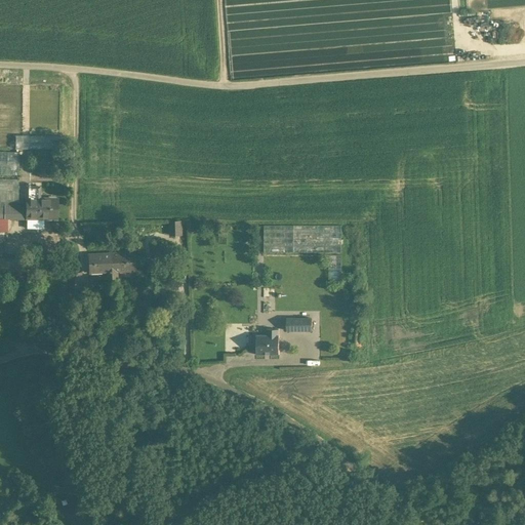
[(59,85),(0,84),(0,148),(58,150),(59,85)]
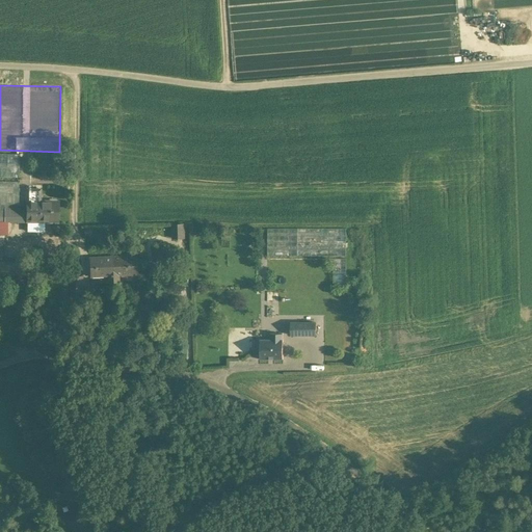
[(19,154),(0,153),(0,177),(19,178),(19,154)]
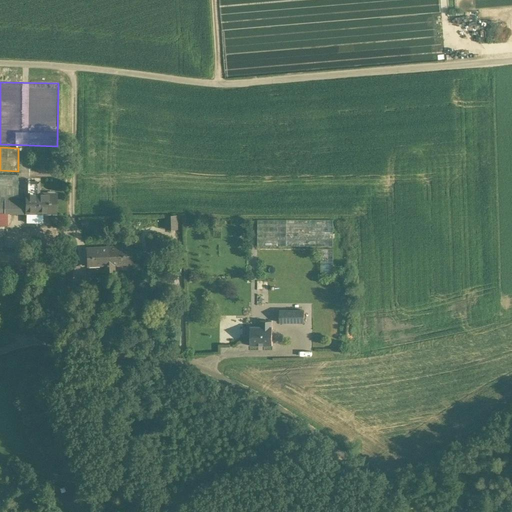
[(18,174),(0,173),(0,197),(17,197),(18,174)]
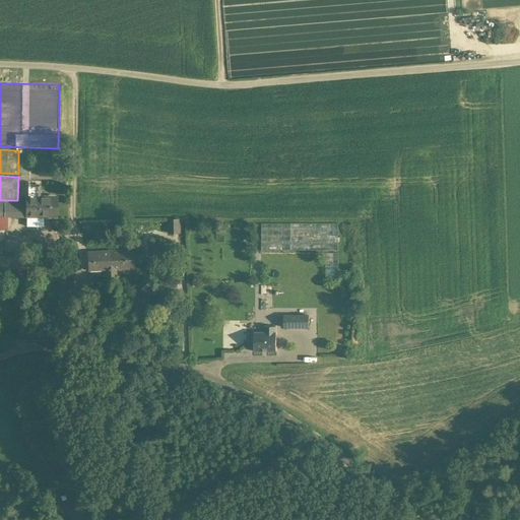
[(39,185),(25,185),(25,206),(25,216),(44,216),(44,215),(56,215),(57,198),(39,197),(39,185)]
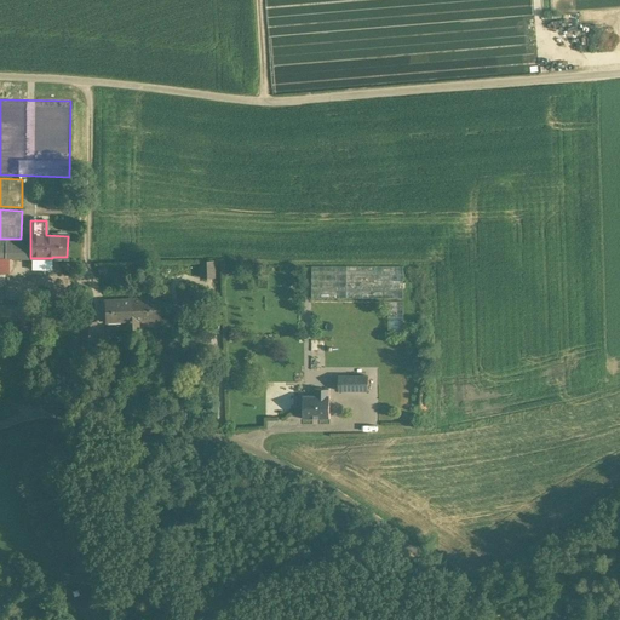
[(21,239),(0,239),(0,257),(5,258),(30,258),(30,246),(21,246),(21,239)]
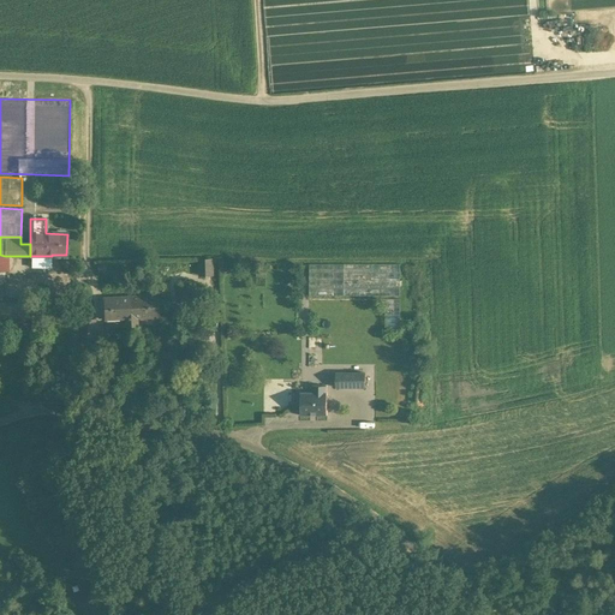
[(212,260),(199,260),(201,275),(213,275),(212,260)]
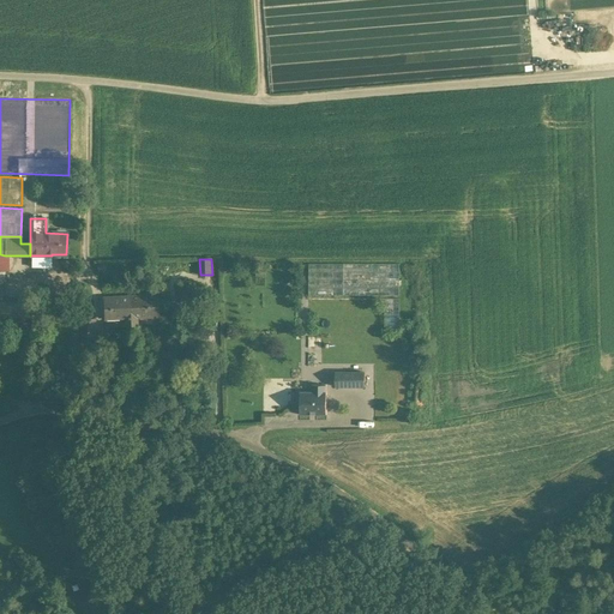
[(399,263),(308,263),(308,295),(399,296),(399,263)]
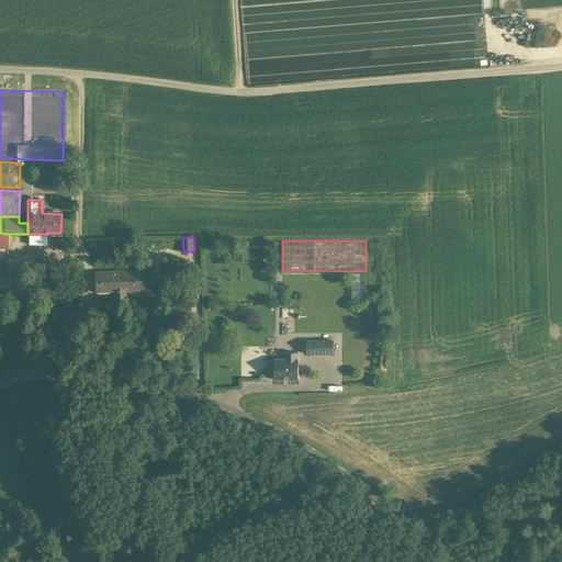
[(145,270),(94,273),(96,292),(116,291),(116,299),(125,299),(125,290),(146,289),(145,270)]
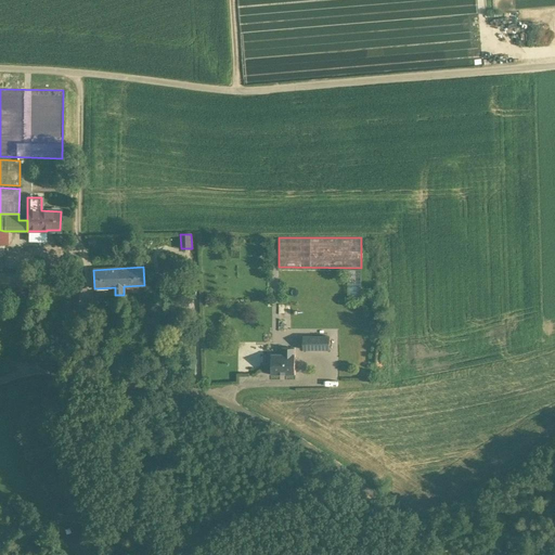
[(85,288),(74,289),(75,304),(86,302),(85,288)]
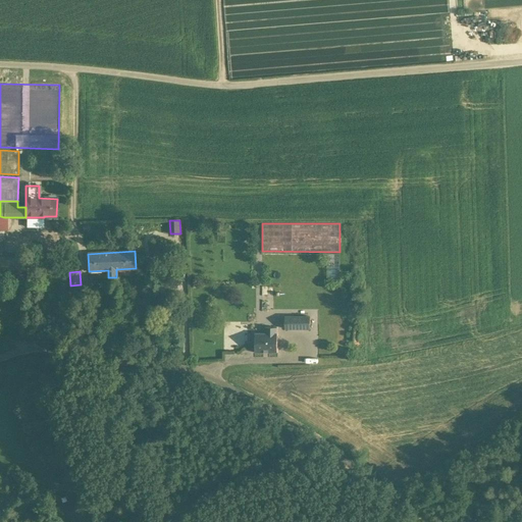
[(302,317),(293,317),(293,328),(302,328),(302,317)]
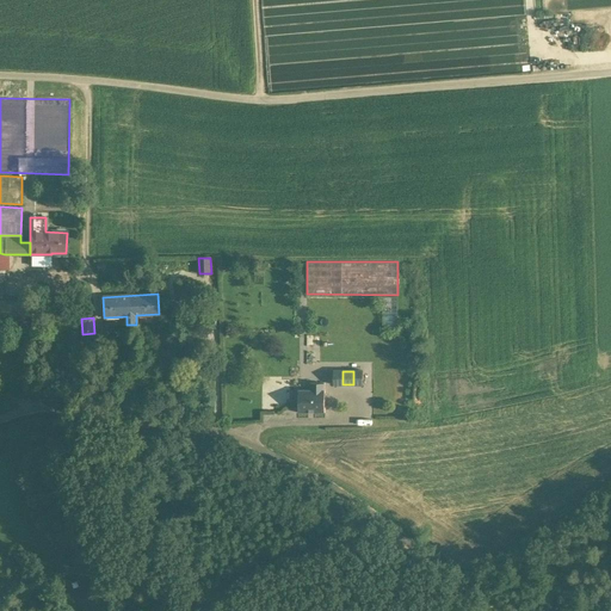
[(363,371),(353,371),(353,384),(363,384),(363,371)]
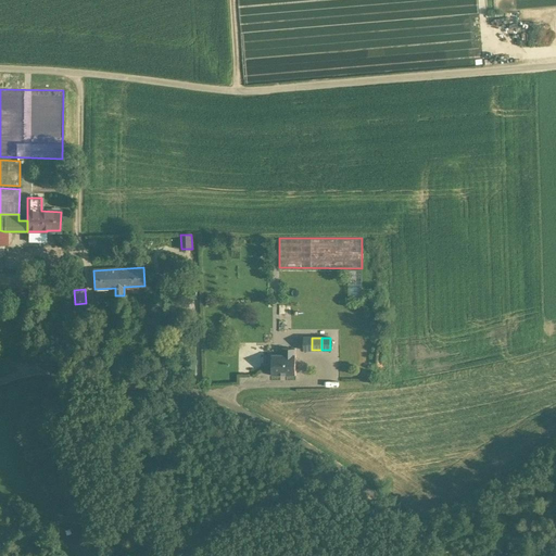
[(282,355),(272,355),(272,375),(295,376),(295,355),(282,355)]
